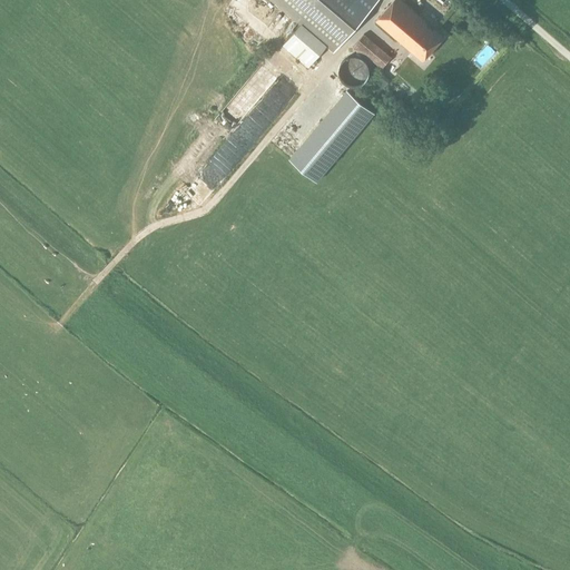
[(273,0),(296,20),(301,23),(282,45),(307,67),(325,46),(333,51),(377,0),(376,0),(273,0)]
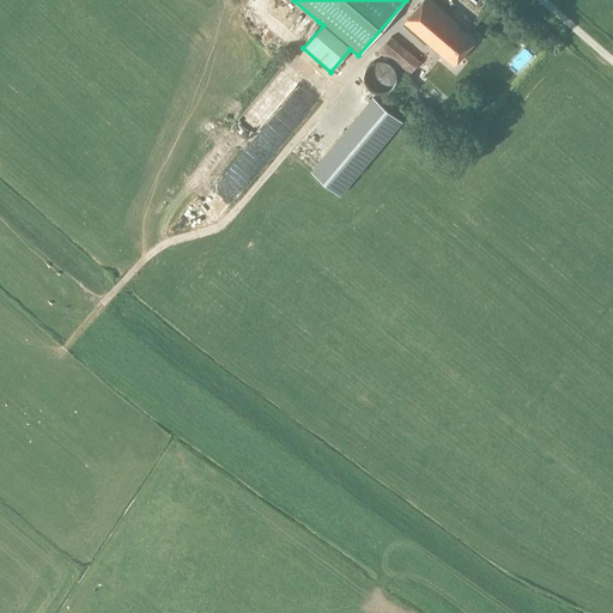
[(459,24),(431,0),(422,0),(404,22),(454,66),(477,40),(466,30),(465,32),(457,25),(459,24)]
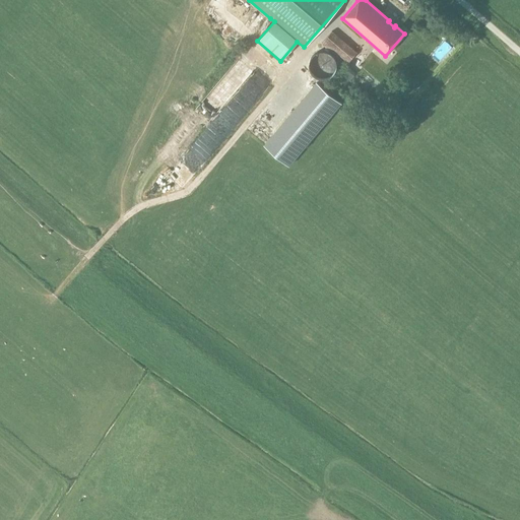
[(356,53),(331,31),(321,44),(336,57),(338,54),(347,62),(356,53)]
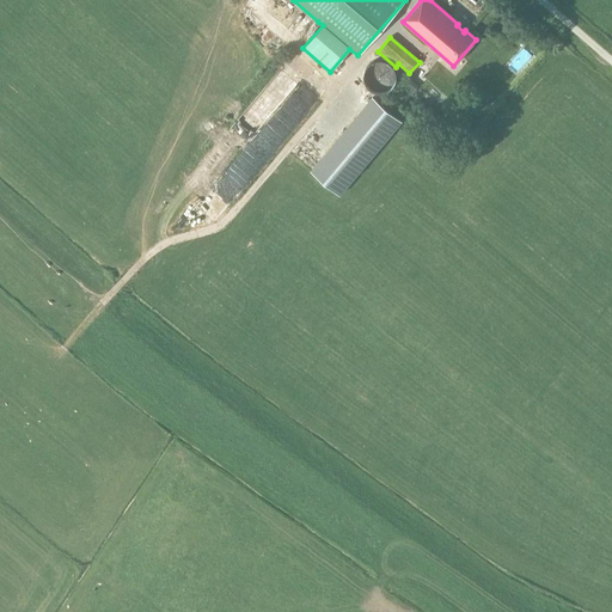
[(374,93),(380,95),(386,93),(391,90),(395,85),(397,80),(397,74),(396,68),(392,63),(386,60),(380,59),(374,60),(369,62),(365,67),(362,73),(362,79),(365,85),(368,90),(374,93)]
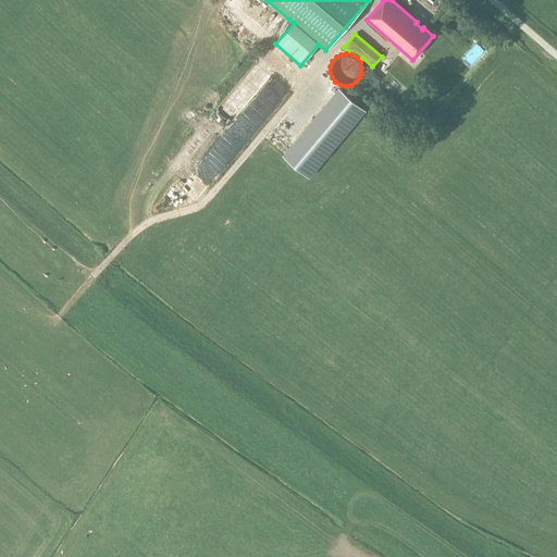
[(247,100),(256,87),(244,79),(236,94),(247,100)]
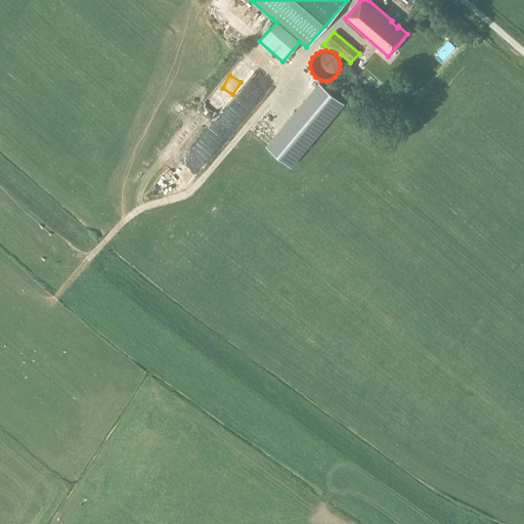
[(320,81),(267,143),(292,164),(345,100),(320,81)]
